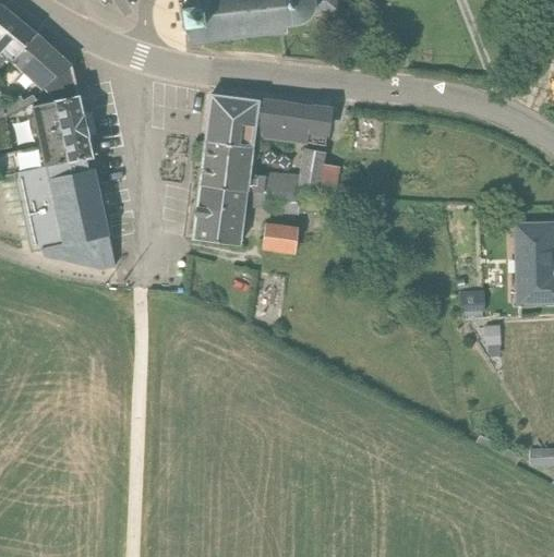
[(0,44),(16,58),(38,34),(0,0),(0,44)]
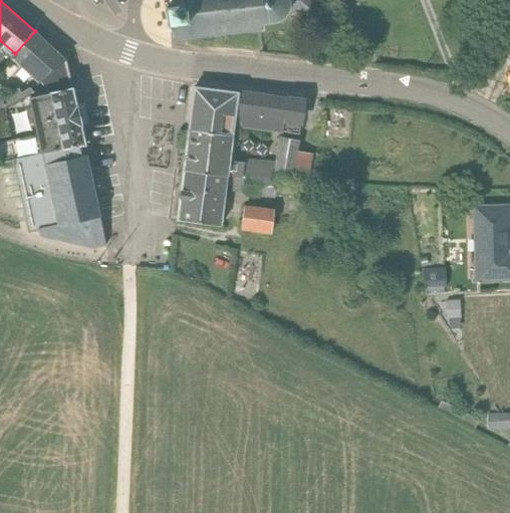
[(164,0),(169,28),(171,28),(172,38),(263,26),(262,19),(280,17),(287,9),(311,6),(310,0),(164,0)]
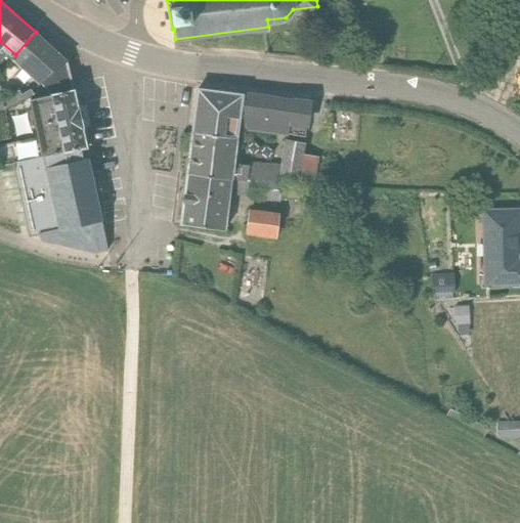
[(68,58),(36,32),(15,54),(42,82),(45,79),(68,58)]
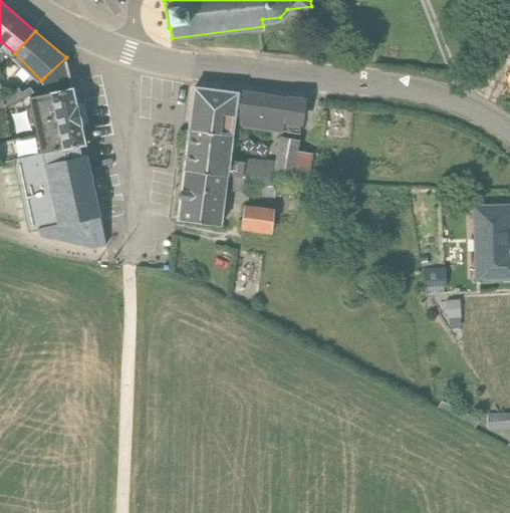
[(72,85),(66,57),(44,77),(55,90),(72,85)]
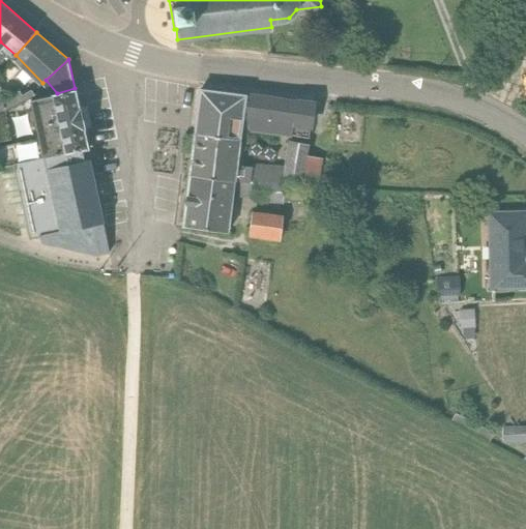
[(77,95),(75,88),(57,93),(32,98),(44,156),(89,148),(77,95)]
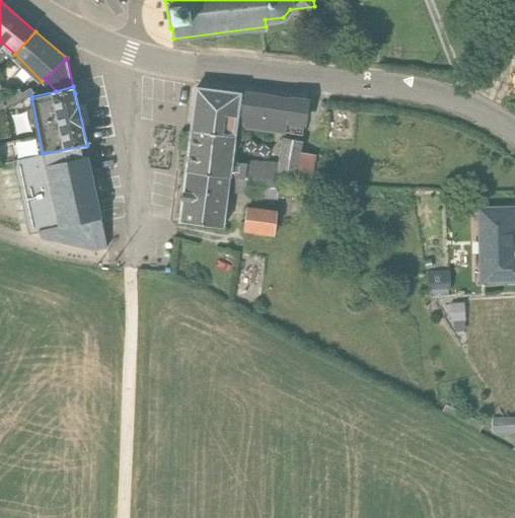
[(193,135),(238,140),(239,130),(304,138),(309,102),(198,89),(193,135)]
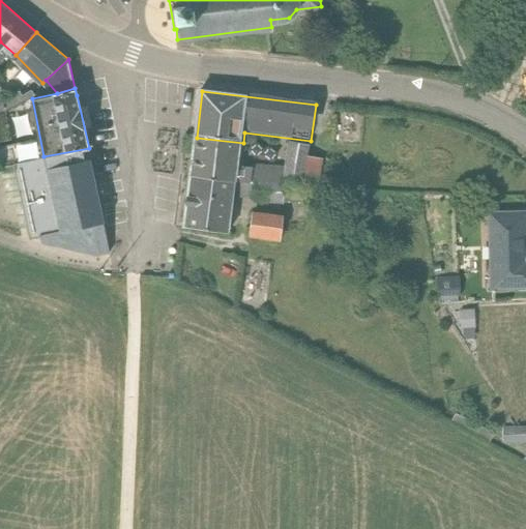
[(243,143),(197,138),(192,178),(236,185),(235,179),(283,185),(284,179),(308,181),(312,145),(286,142),(284,167),(240,162),(243,143)]
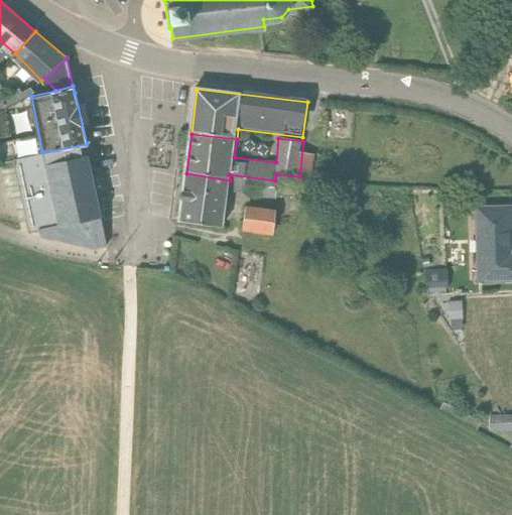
[(87,144),(42,152),(15,158),(32,225),(39,223),(56,220),(102,214),(87,144)]
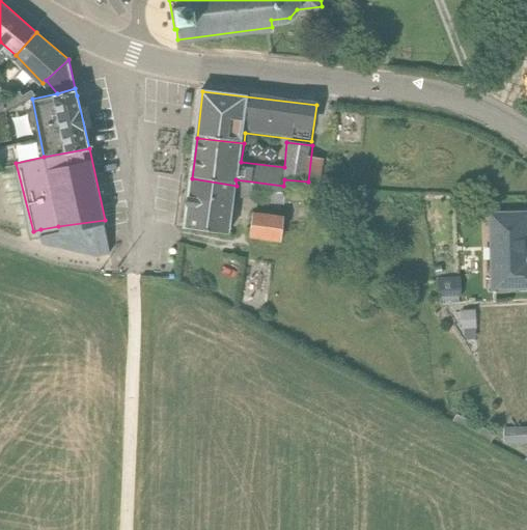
[(228,238),(237,186),(192,178),(185,231),(228,238)]
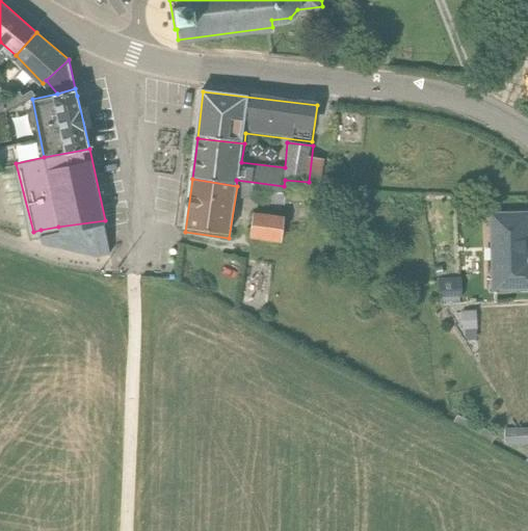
[(527,209),(490,209),(490,289),(527,288),(527,209)]
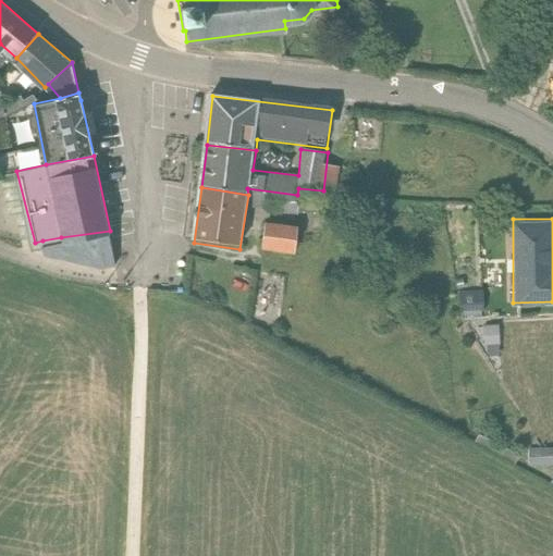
[(299,227),(266,223),(262,251),(295,256),(299,227)]
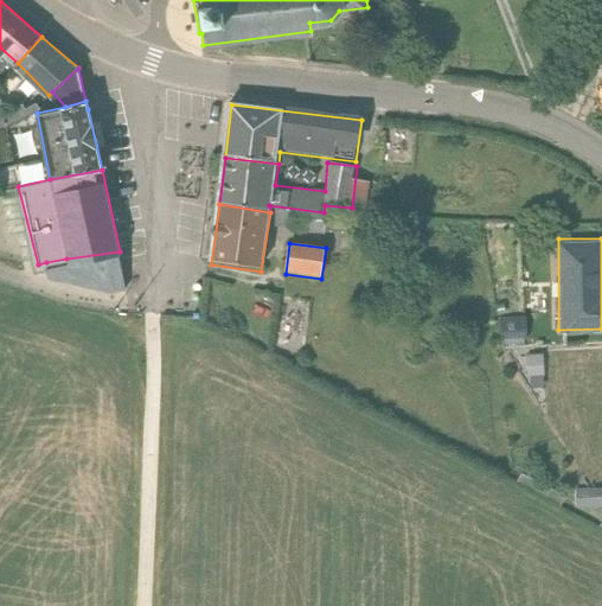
[(122,289),(119,254),(46,262),(52,281),(122,289)]
